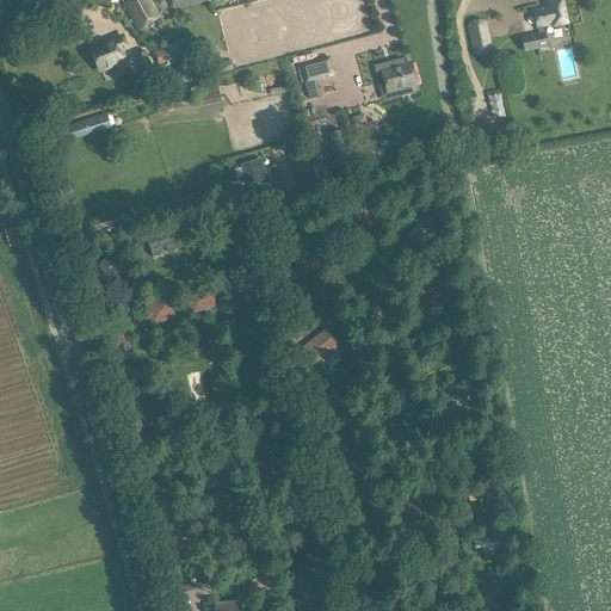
[(133,0),(123,6),(139,30),(161,17),(150,0),(133,0)]
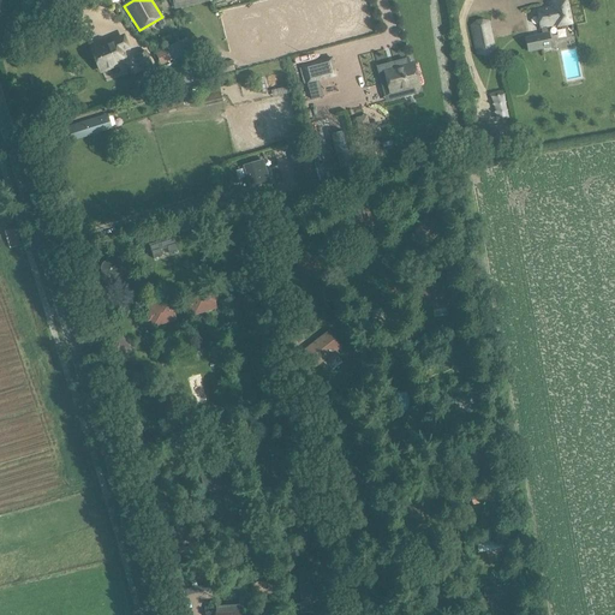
[(172,0),(174,6),(175,10),(220,0),(172,0)]
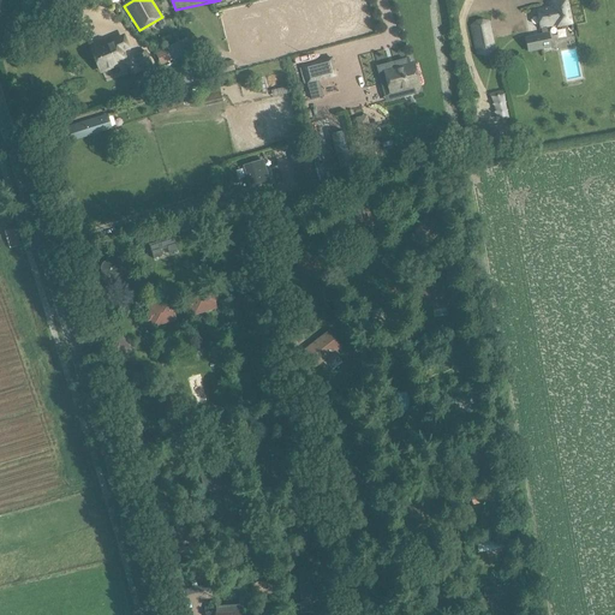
[(566,0),(549,4),(550,9),(537,12),(541,29),(556,25),(556,28),(572,25),(566,0)]
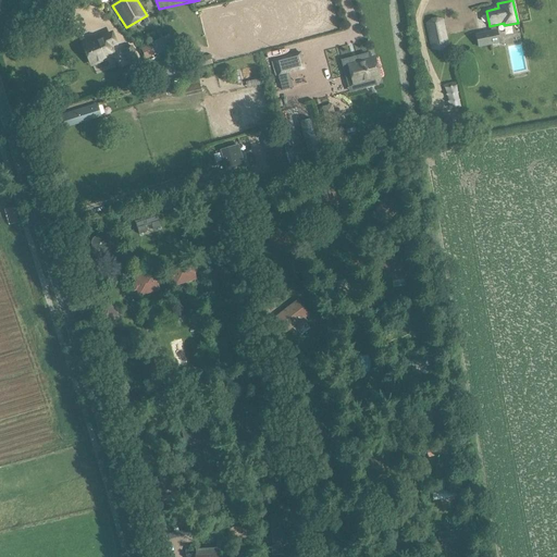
[(431,20),(426,23),(432,49),(437,50),(443,49),(447,46),(442,20),(436,19),(431,20)]
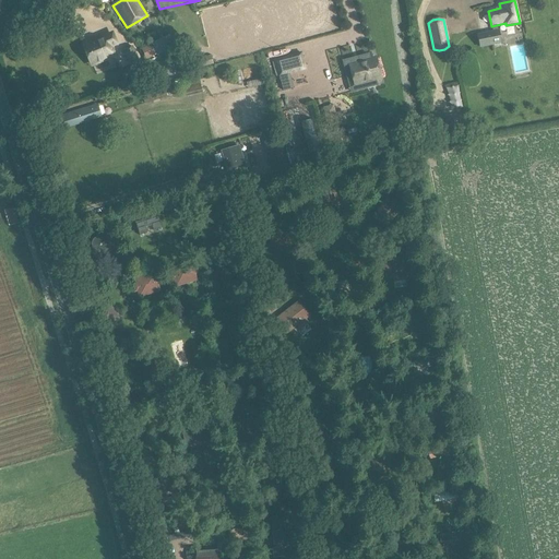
[(498,32),(477,36),(479,48),(501,44),(498,32)]
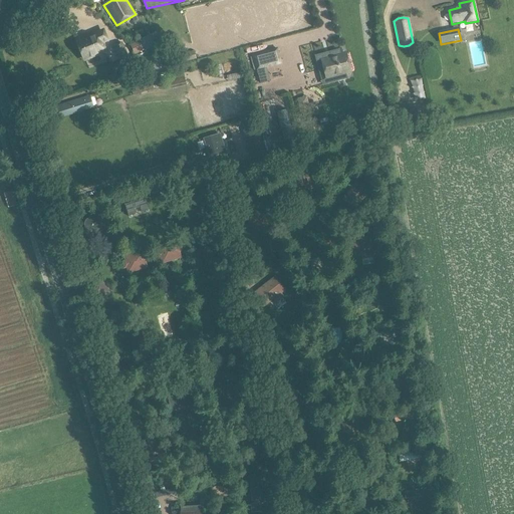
[(102,32),(77,42),(84,59),(105,51),(101,42),(106,40),(102,32)]
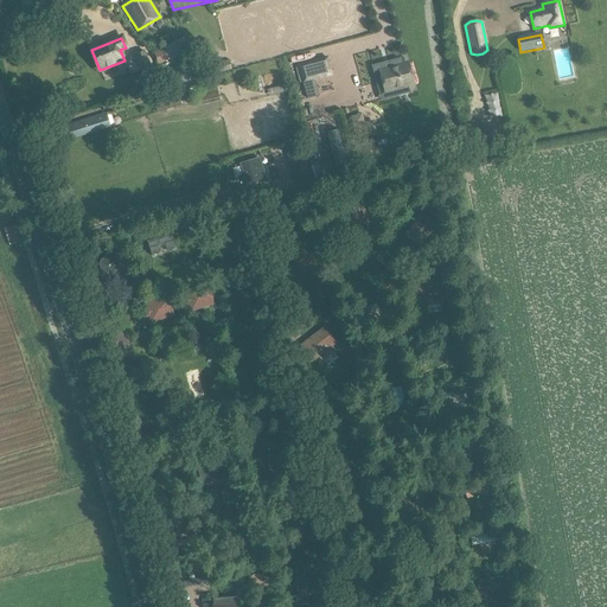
[(184,38),(165,48),(172,61),(190,51),(184,38)]
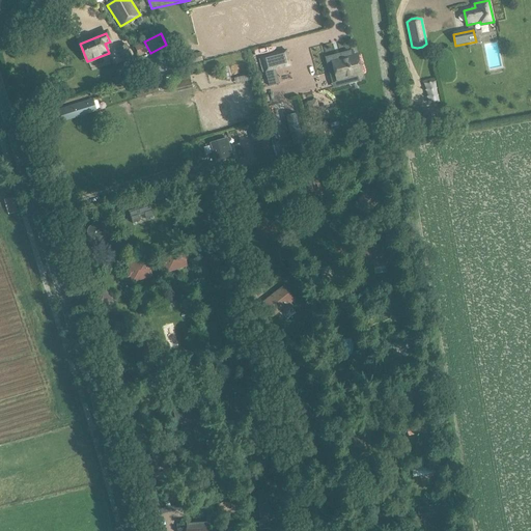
[(144,43),(135,47),(139,57),(148,52),(144,43)]
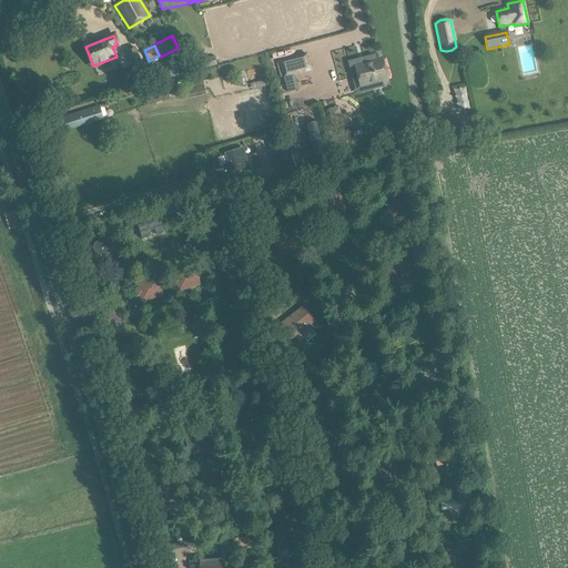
[(134,70),(143,67),(134,48),(127,51),(134,70)]
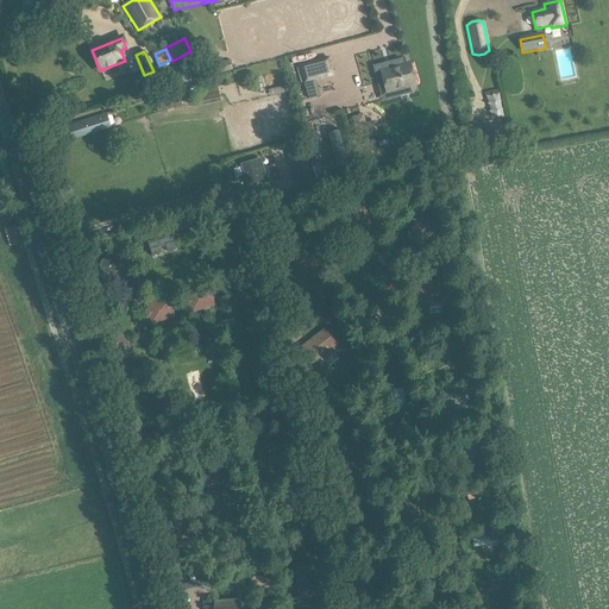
[(328,58),(301,66),(297,67),(301,83),(305,82),(309,99),(319,96),(315,80),(332,75),(328,58)]
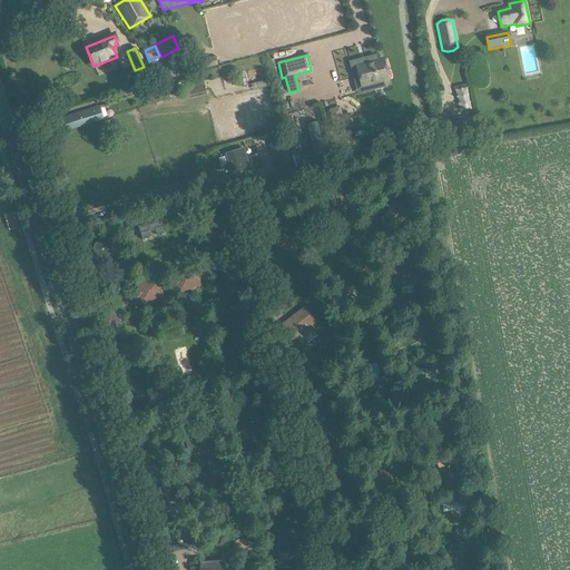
[(377,55),(350,62),(354,78),(360,77),(363,92),(386,87),(384,81),(387,80),(383,59),(379,60),(377,55)]
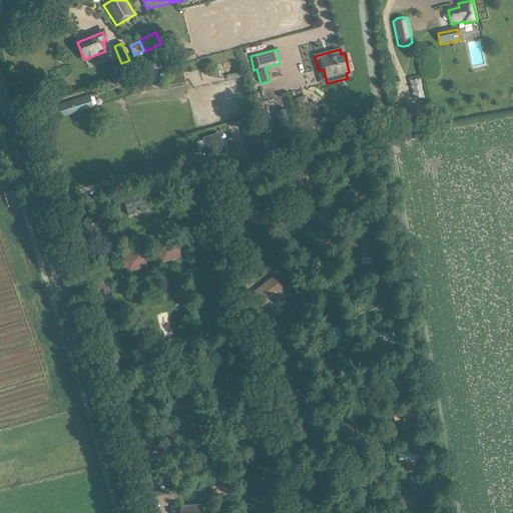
[(194,50),(178,54),(180,63),(196,59),(194,50)]
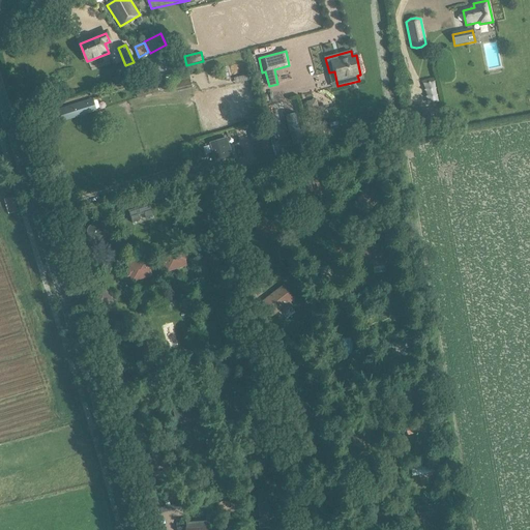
[(143,69),(139,61),(122,68),(125,77),(143,69)]
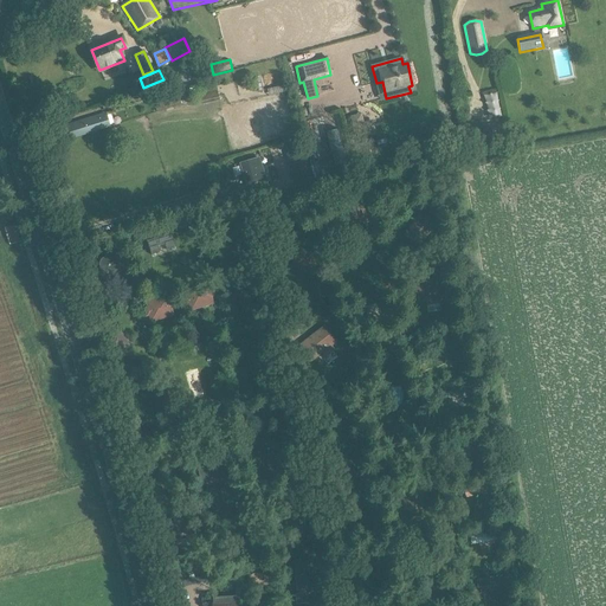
[(105,113),(59,127),(65,142),(110,128),(105,113)]
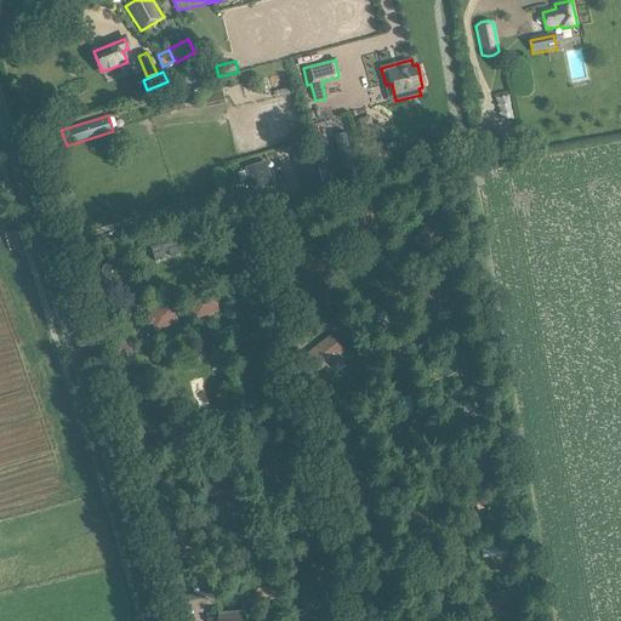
[(493,134),(478,137),(479,144),(494,141),(493,134)]
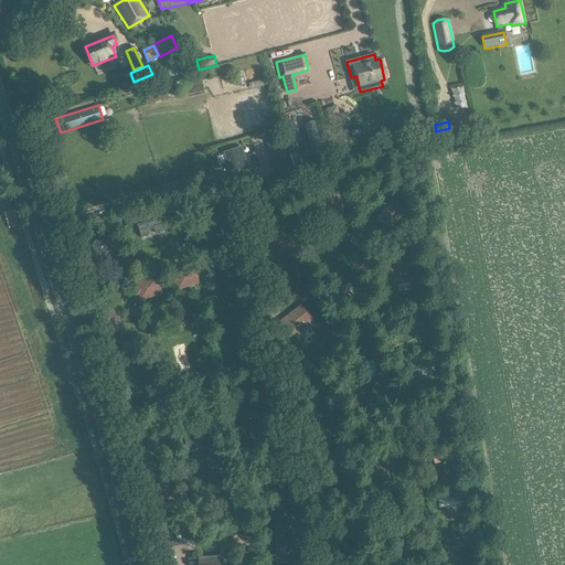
[(283,139),(267,144),(275,169),(289,164),(283,139)]
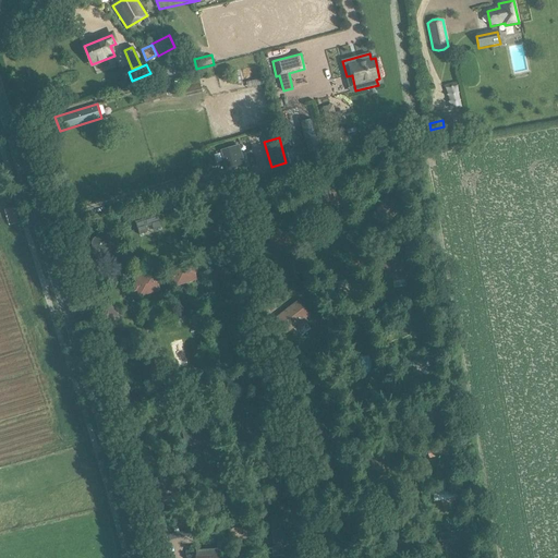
[(239,145),(220,150),(228,176),(246,170),(239,145)]
